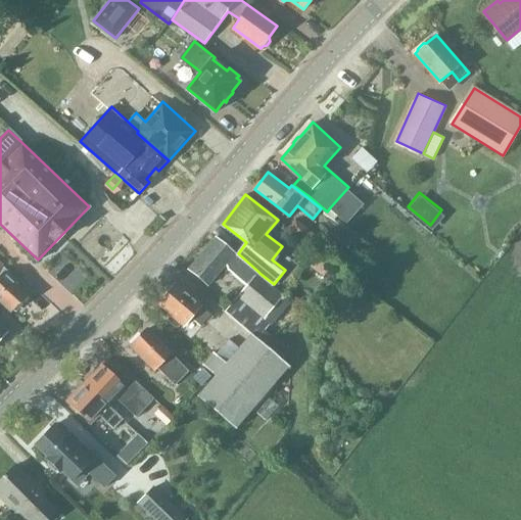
[(136,196),(122,207),(136,224),(149,213),(136,196)]
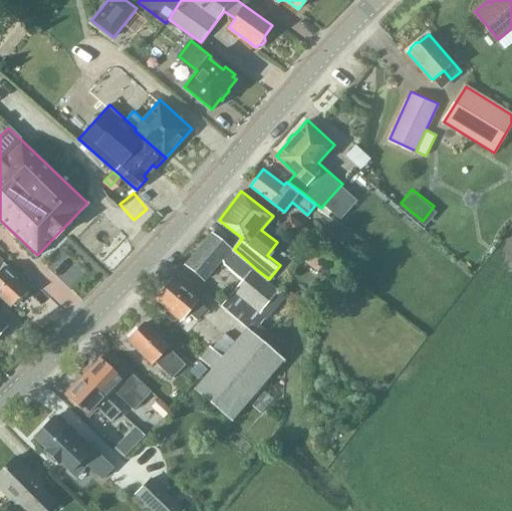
[(290,216),(284,224),(300,236),(306,227),(290,216)]
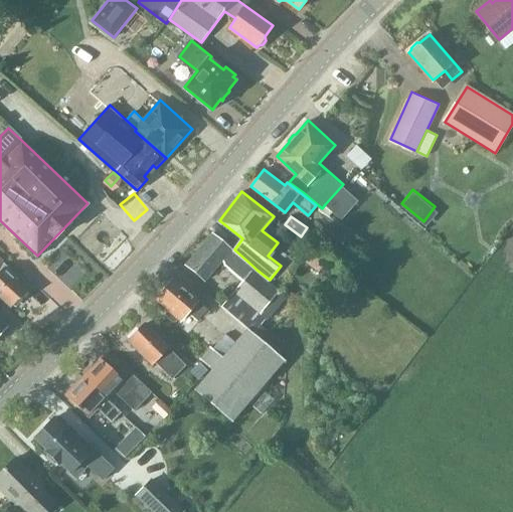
[(223,259),(225,264),(243,279),(253,268),(253,267),(234,249),(212,231),(186,263),(206,280),(223,259)]
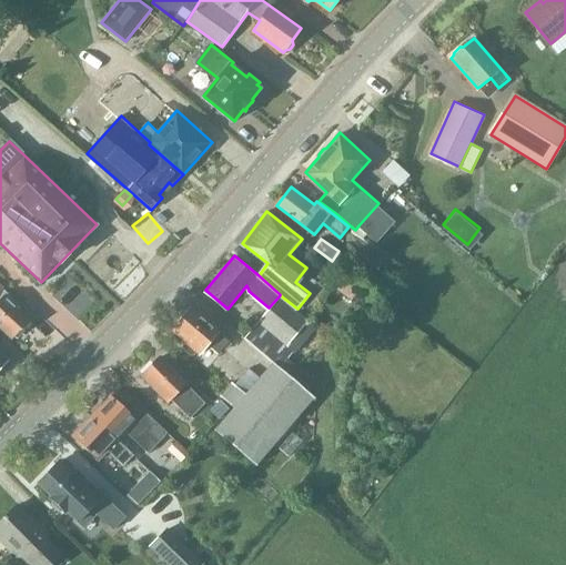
[(353,298),(361,286),(349,276),(340,288),(353,298)]
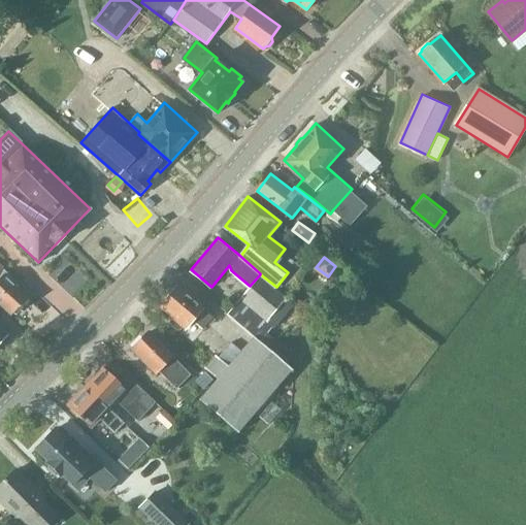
[(0,300),(11,313),(27,296),(14,284),(19,280),(0,260),(0,300)]
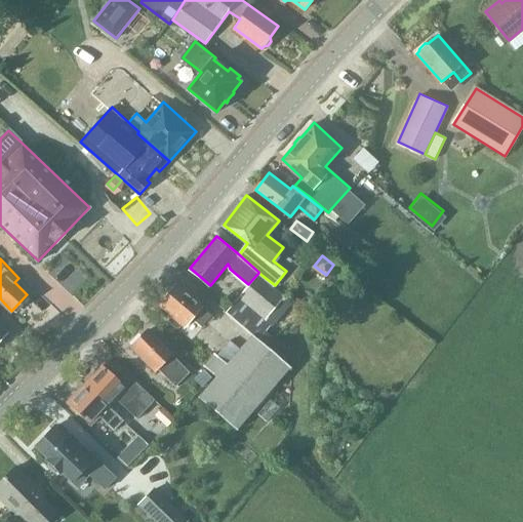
[(228,309),(262,337),(268,330),(273,324),(266,319),(285,295),(258,273),(248,284),(228,309)]
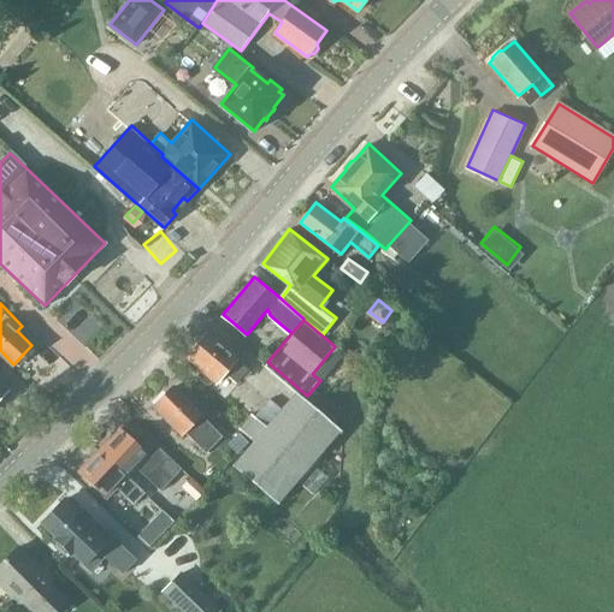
[(208,336),(187,360),(204,373),(201,376),(201,379),(208,386),(212,385),(214,382),(217,385),(225,374),(237,385),(248,372),(236,362),(237,361),(208,336)]
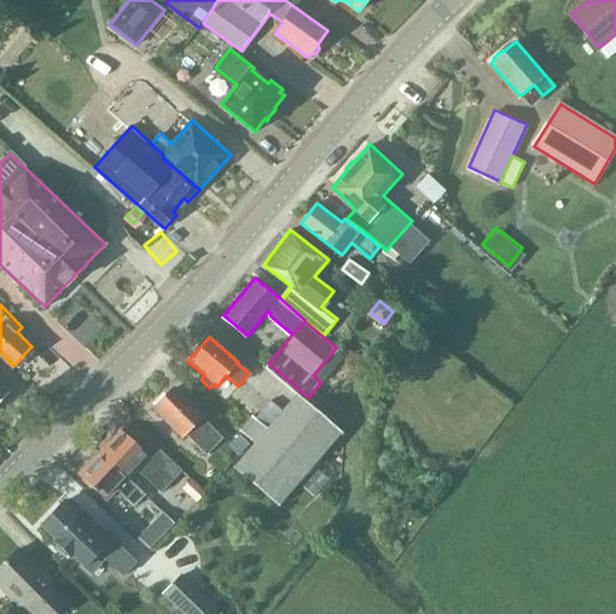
[(0,399),(10,390),(0,379),(0,399)]
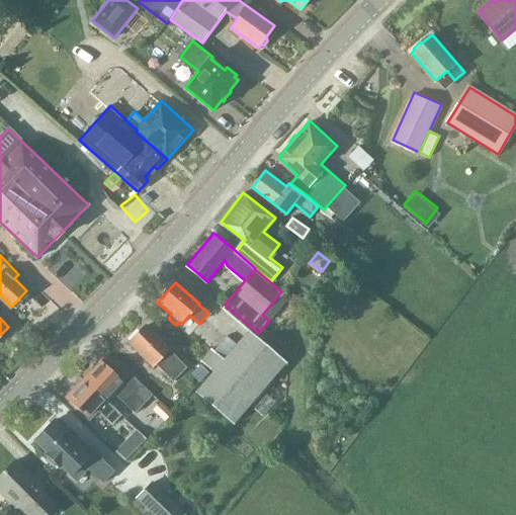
[(130,341),(154,365),(157,362),(174,379),(188,366),(171,349),(171,348),(147,324),(130,341)]
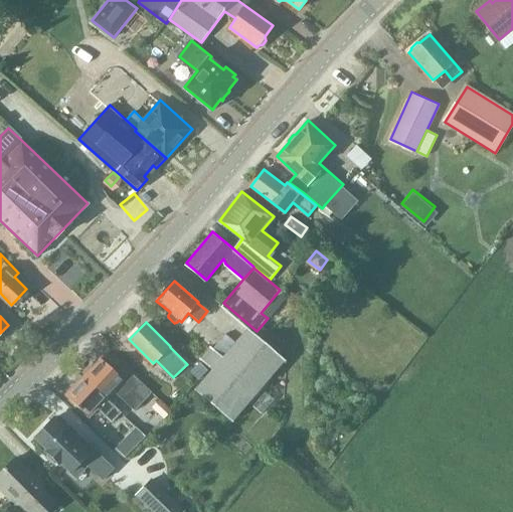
[(195,389),(233,421),(287,360),(279,353),(254,333),(247,327),(236,341),(223,356),(214,348),(210,345),(200,357),(212,368),(195,389)]
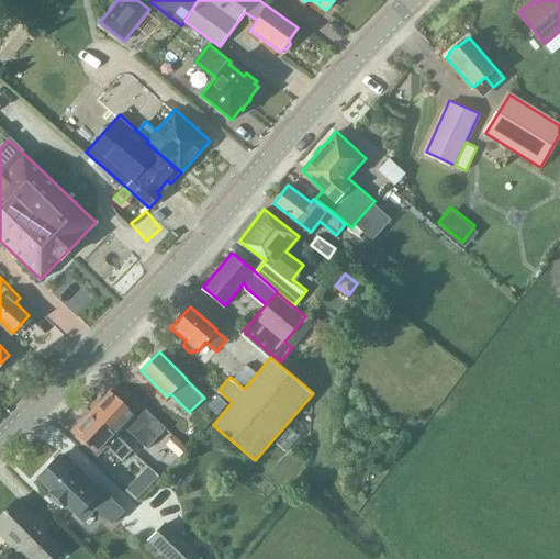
[(111,390),(91,410),(118,434),(125,425),(148,447),(167,427),(147,409),(138,417),(111,390)]
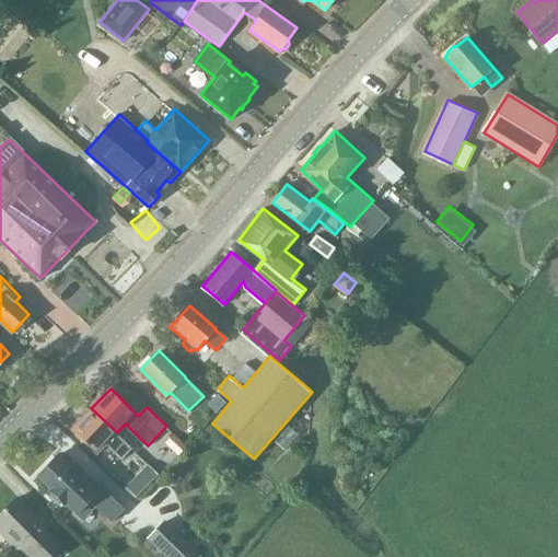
[(218,393),(209,402),(218,412),(227,402),(218,393)]
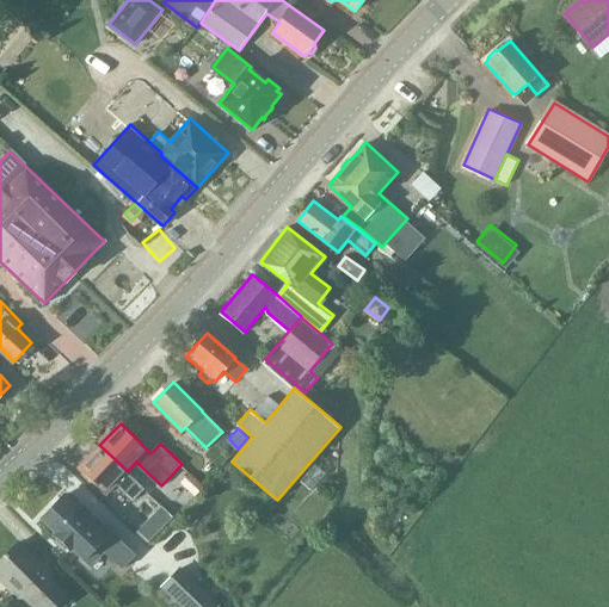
[(99,445),(79,466),(106,494),(115,485),(149,519),(162,506),(128,471),(99,445)]
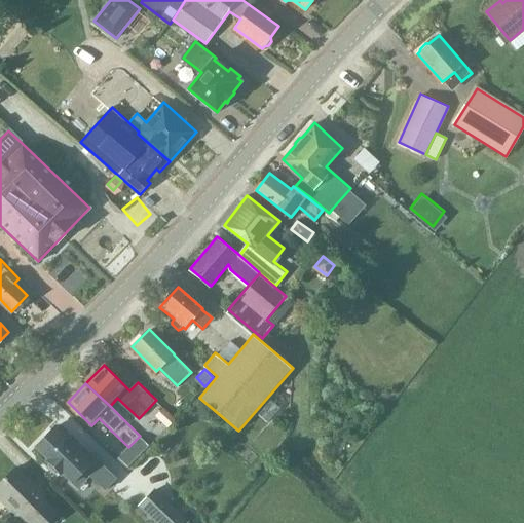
[(164,407),(155,416),(167,427),(176,418),(164,407)]
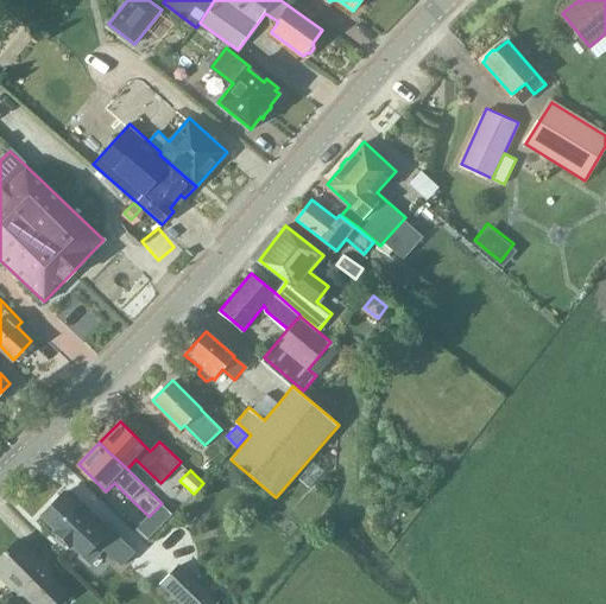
[(73,545),(84,557),(99,541),(122,565),(136,551),(95,513),(93,516),(65,490),(42,515),(56,529),(55,531),(71,547),(73,545)]
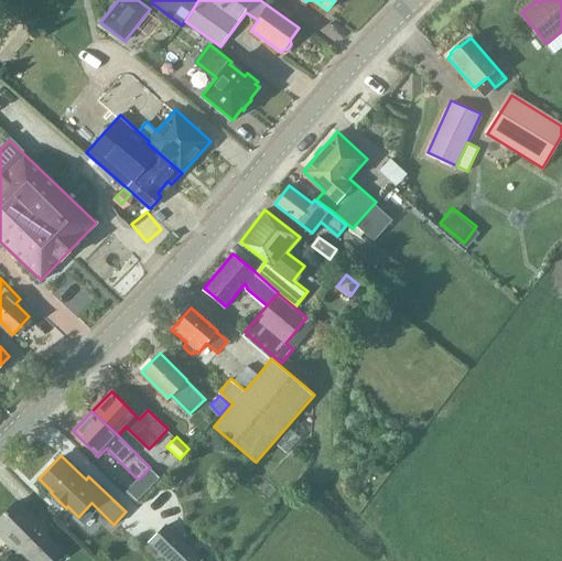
[(136,482),(128,489),(138,499),(146,492),(136,482)]
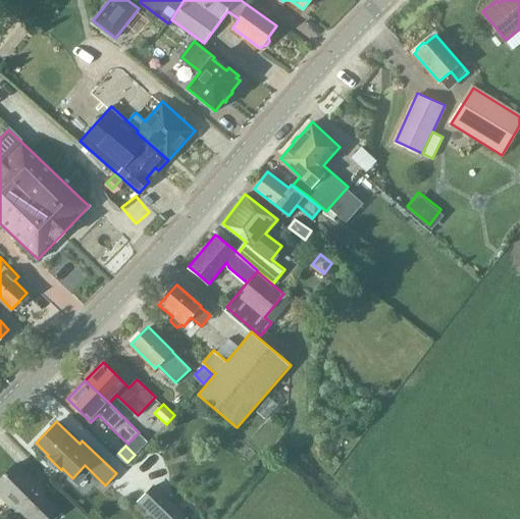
[(0,483),(0,497),(11,509),(9,513),(15,518),(48,518),(55,513),(41,498),(44,495),(16,467),(0,483)]
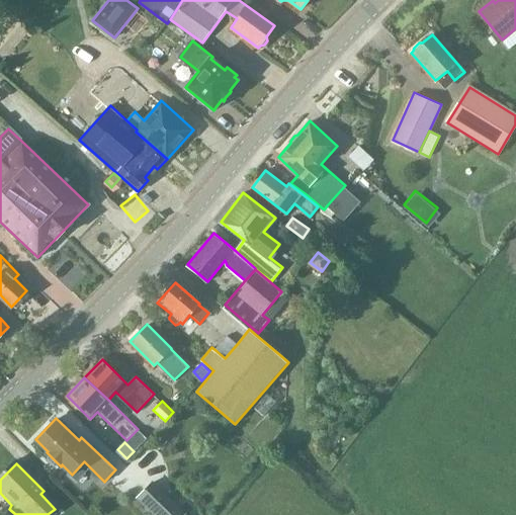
[(183,514),(185,513),(186,513),(186,512),(154,481),(139,497),(157,514),(183,514)]
